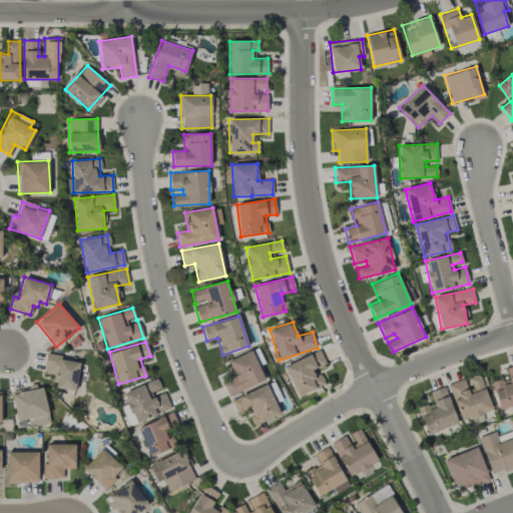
[(228,396),(265,381),(251,350),(225,361),(233,379),(222,383),(228,396)]
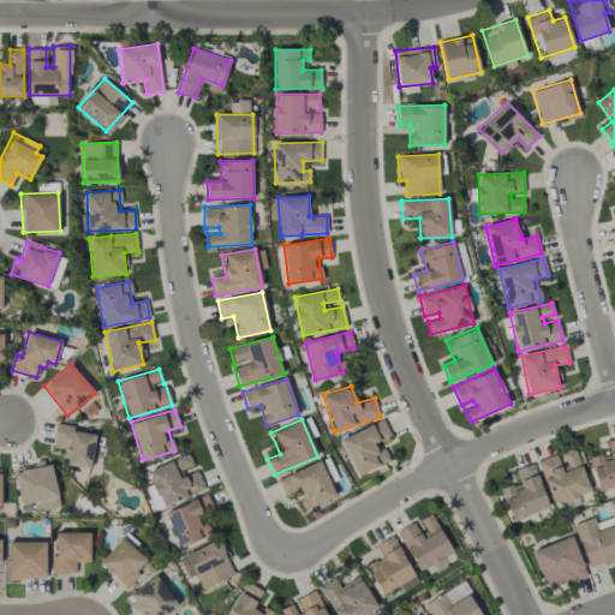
[(388,460),(380,440),(390,435),(383,419),(341,439),(357,475),(388,460)]
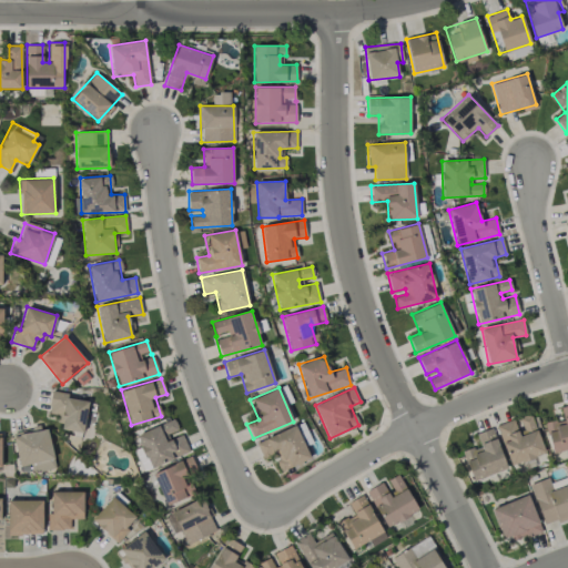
[(83,433),(88,401),(67,398),(67,393),(51,391),(49,413),(61,415),(60,429),(83,433)]
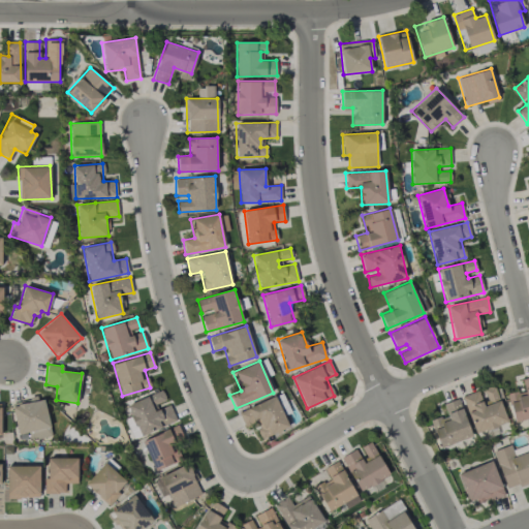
[(514,422),(528,417),(528,376),(522,378),(524,391),(508,394),(514,422)]
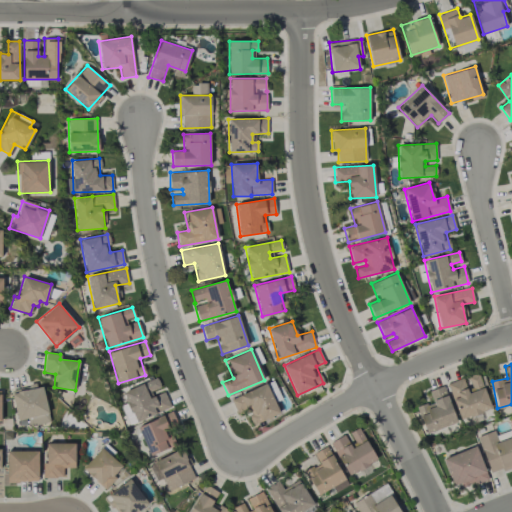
[(491,409),(478,372),(465,377),(447,383),(460,419),(491,409)]
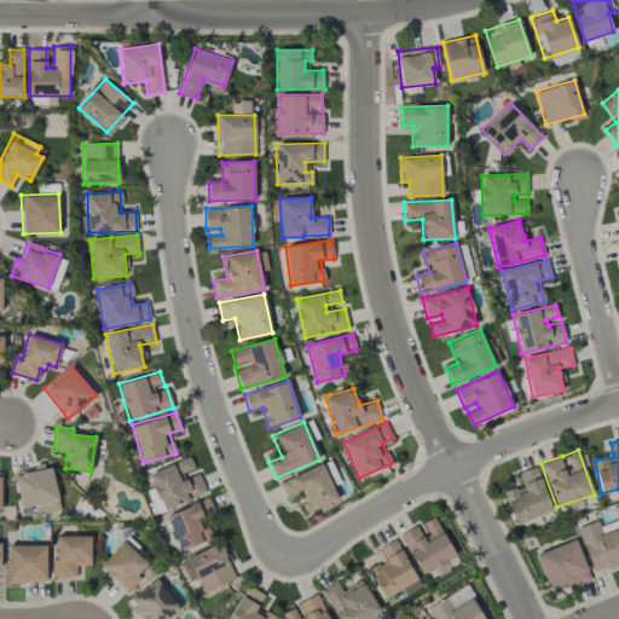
[(165,510),(207,492),(197,470),(196,472),(190,456),(149,473),(165,510)]
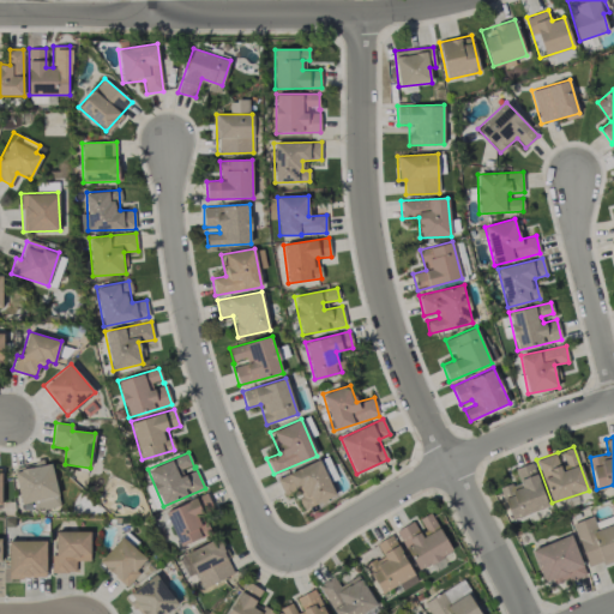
[(335,495),(319,459),(276,479),(283,495),(296,489),(305,509),(335,495)]
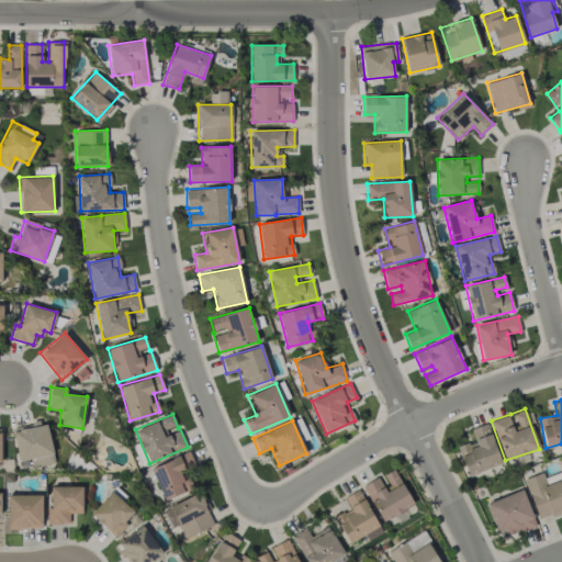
[(48,422),(13,427),(18,461),(33,459),(33,467),(54,464),(48,422)]
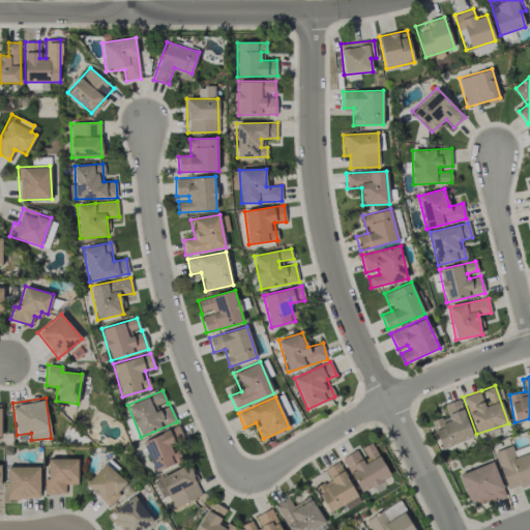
[(444,405),(449,417),(432,423),(441,449),(473,438),(460,399),(444,405)]
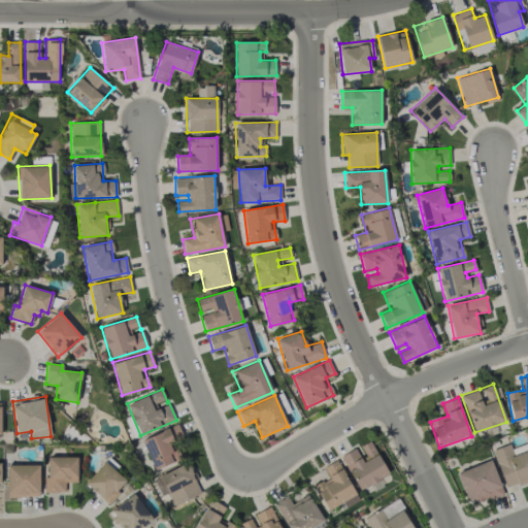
[(182,459),(174,441),(184,437),(177,424),(141,440),(155,470),(182,459)]
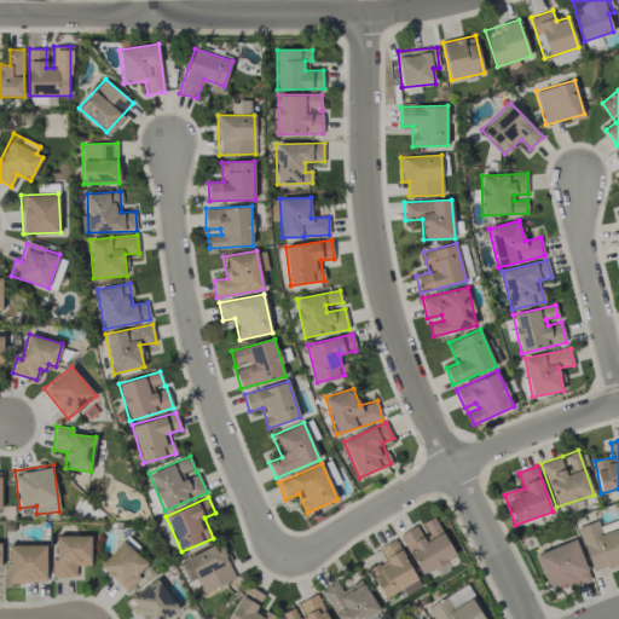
[(456,556),(434,516),(418,525),(418,524),(399,534),(421,576),(456,556)]
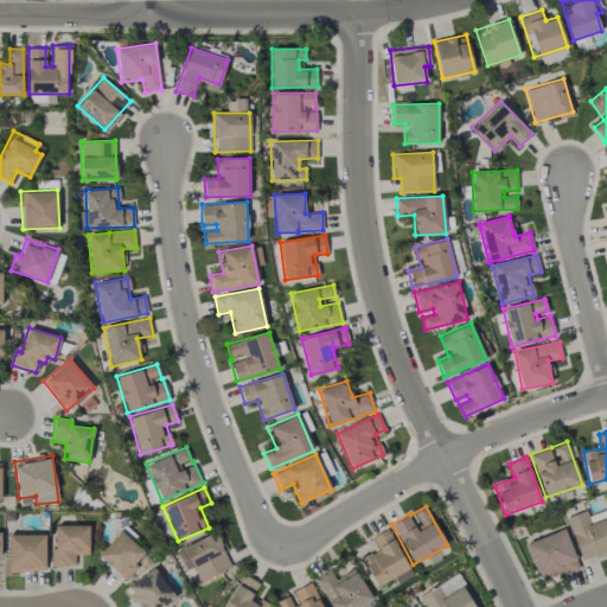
[(606,509),(588,516),(586,510),(566,518),(581,561),(606,551),(606,509)]
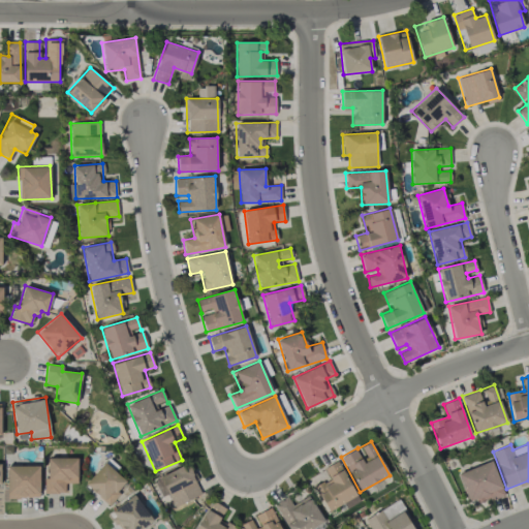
[(78,458),(48,458),(48,478),(44,478),(44,493),(65,494),(65,483),(78,484),(78,458)]
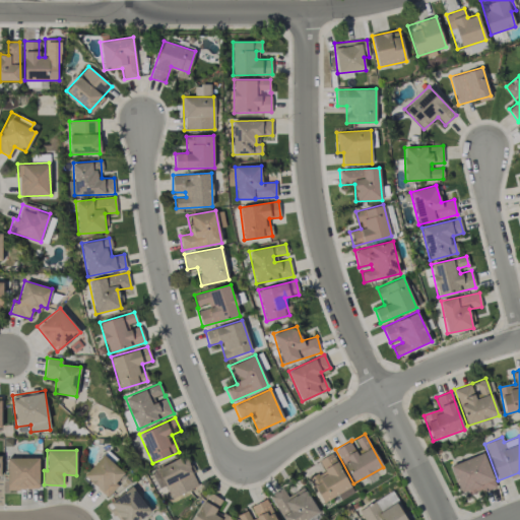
[(318,460),(324,470),(309,478),(322,503),(350,486),(332,453),(318,460)]
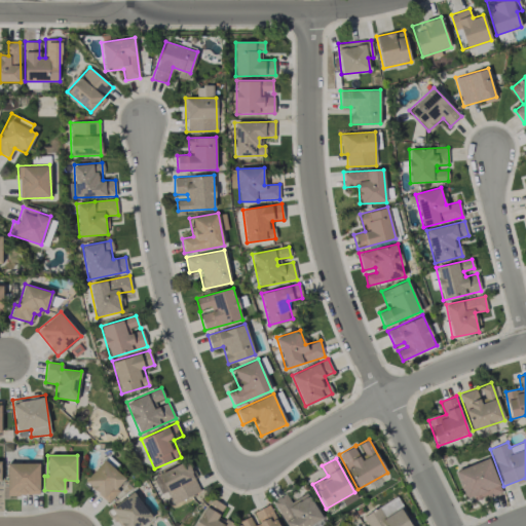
[(455,471),(465,498),(476,494),(478,500),(501,491),(489,458),(455,471)]
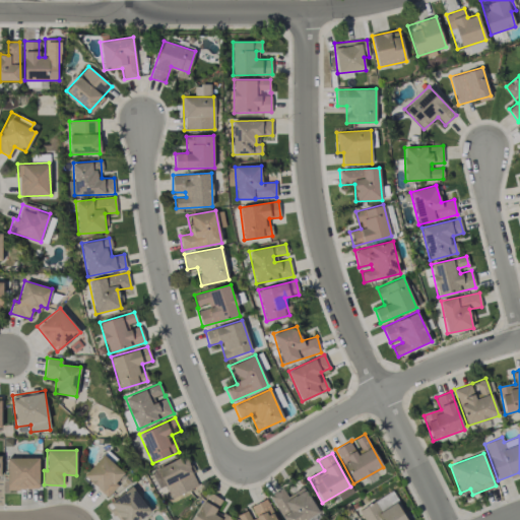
[(106,496),(125,475),(104,454),(83,475),(106,496)]
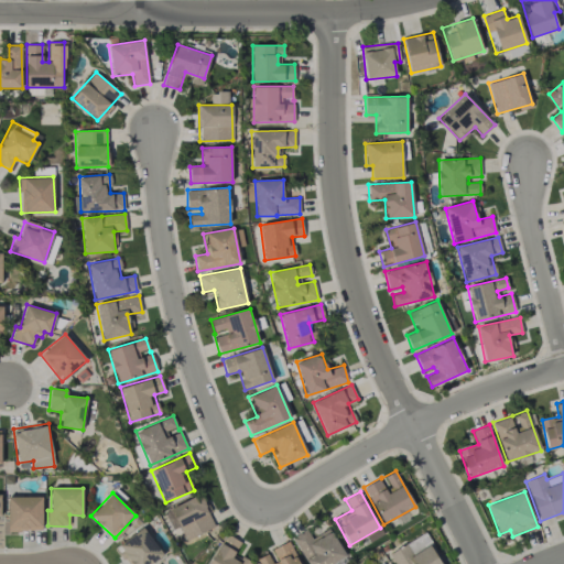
[(185,541),(215,527),(199,494),(170,508),(185,541)]
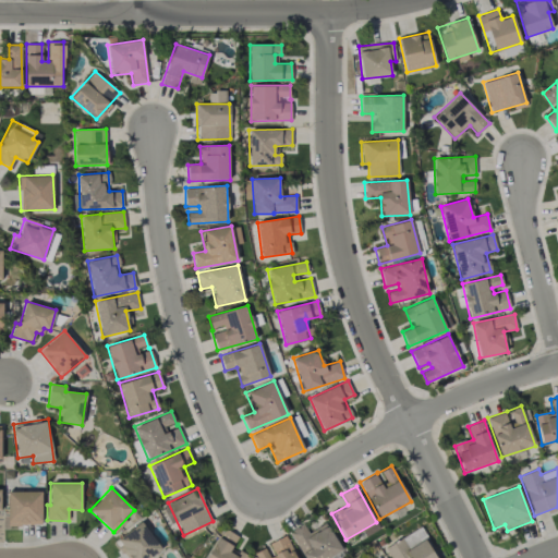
[(41,490),(8,490),(8,524),(41,524),(41,490)]
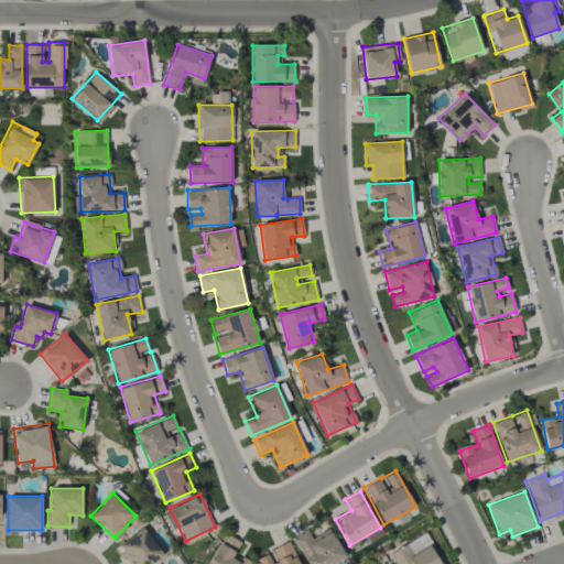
[(151,563),(163,557),(145,528),(117,543),(129,563),(151,563)]
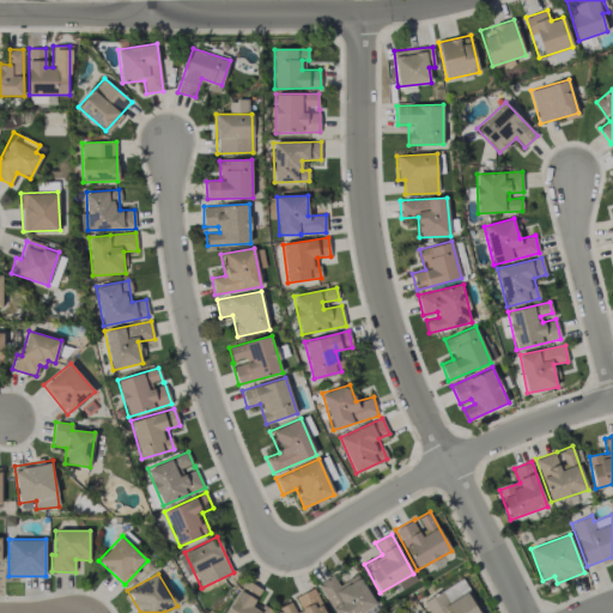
[(334,612),(362,612),(376,605),(358,575),(339,586),(333,576),(319,584),(334,612)]
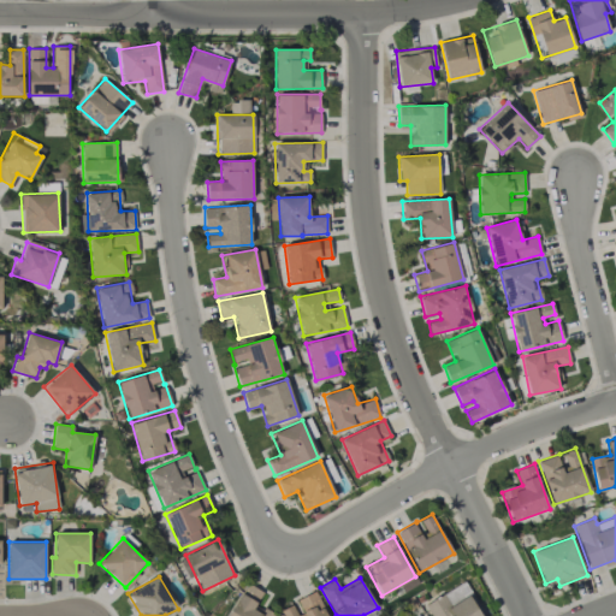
[(481,615),(469,594),(472,593),(465,581),(426,605),(432,615),(481,615)]
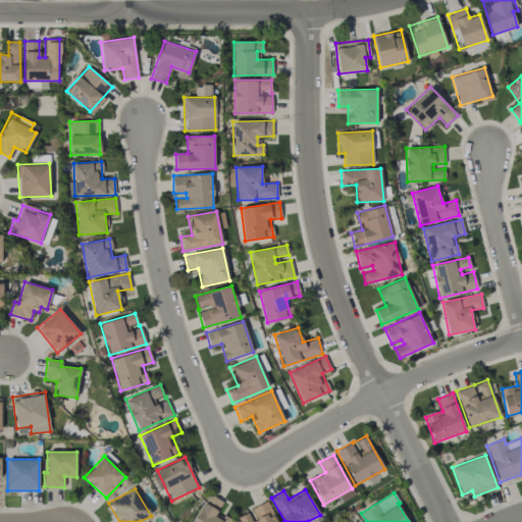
[(223,502),(209,493),(192,521),(230,521),(232,521),(217,512),(223,502)]
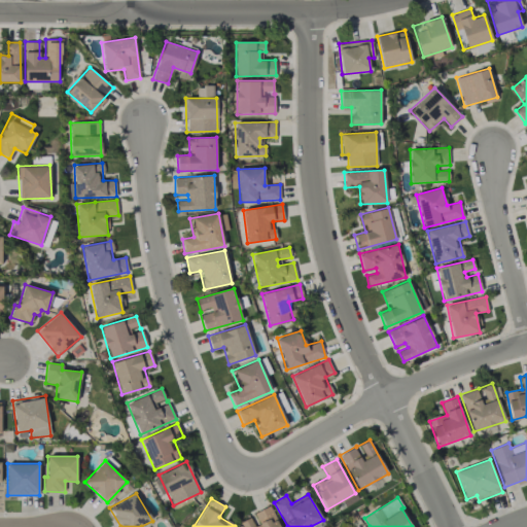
[(280,526),(270,505),(254,513),(258,523),(254,526),(250,518),(241,521),(243,526),(280,526)]
